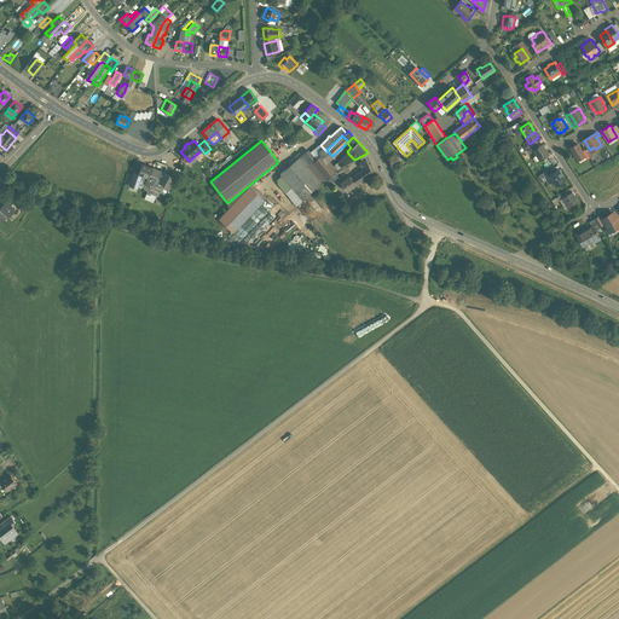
[(538,146),(533,150),(537,155),(538,155),(542,160),(549,155),(542,144),(538,146)]
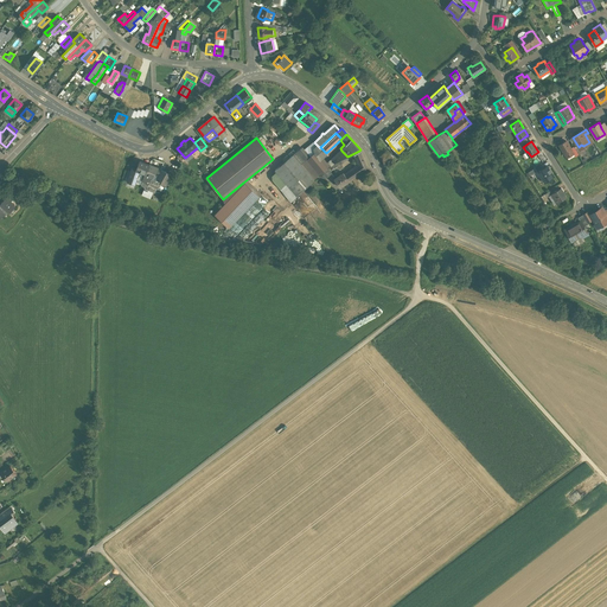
[(570,148),(567,141),(560,145),(567,158),(573,153),(574,153),(570,148)]
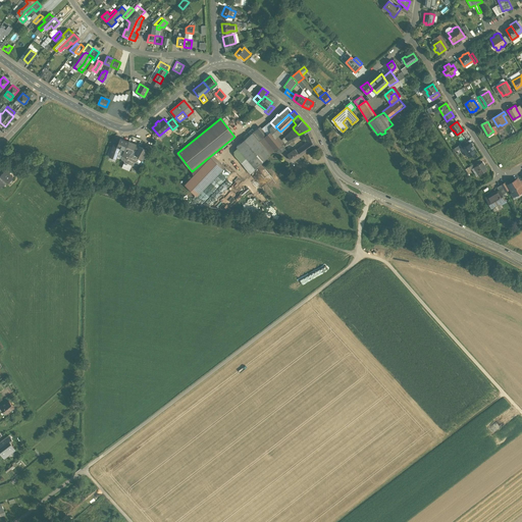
[(260,126),(253,133),(259,141),(267,135),(260,126)]
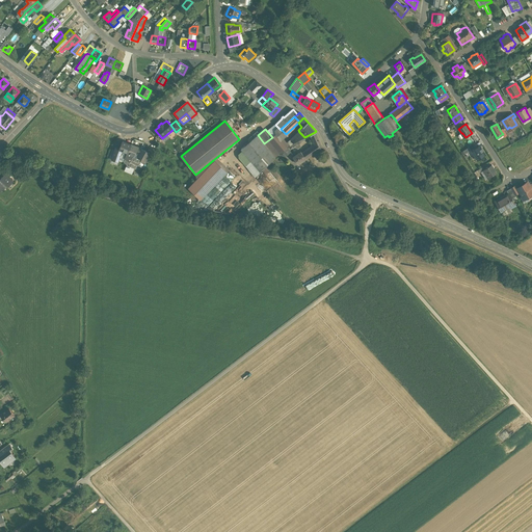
[(281,130),(275,134),(280,140),(286,134),(281,129),(281,130)]
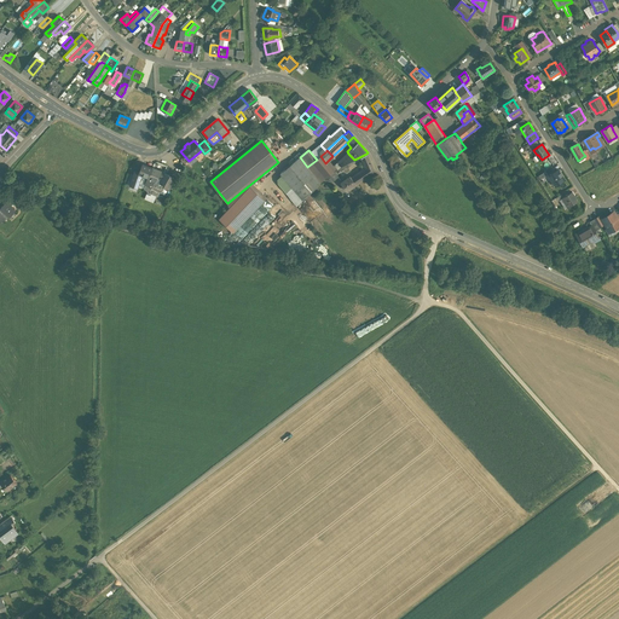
[(348,154),(339,163),(341,166),(354,160),(348,154)]
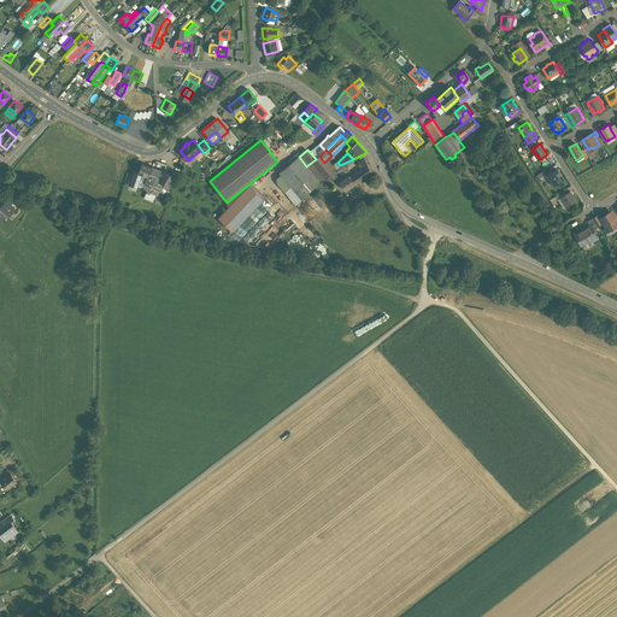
[(374,170),(365,153),(360,156),(363,163),(359,165),(362,169),(351,178),(354,183),(374,170)]
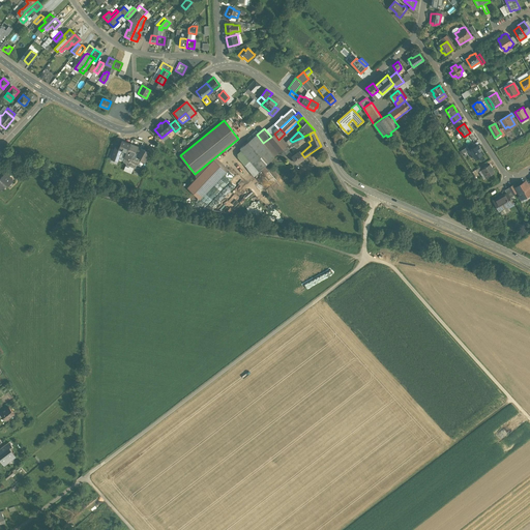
[(278,140),(274,134),(271,137),(263,143),(274,156),(278,152),(281,151),(284,149),(286,148),(283,144),(278,140)]
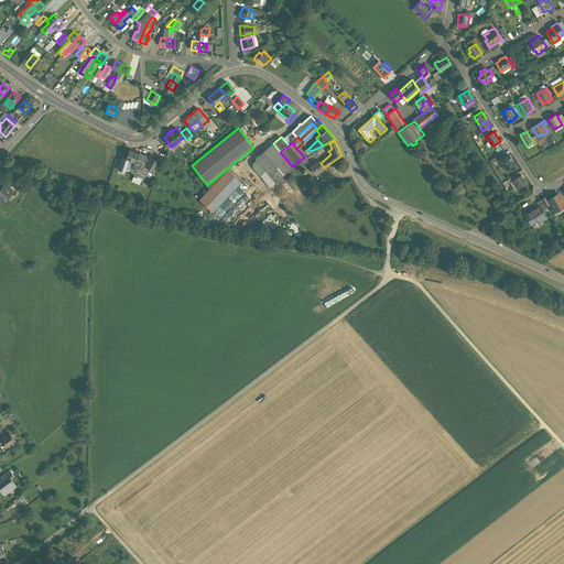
[(273,143),(256,158),(275,183),(292,166),(280,152),(273,143)]
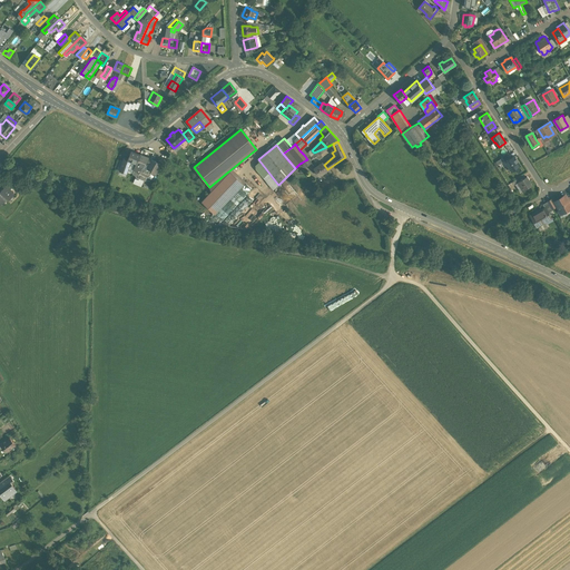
[(311,149),(304,155),(307,159),(307,158),(314,153),(312,150),(311,149)]
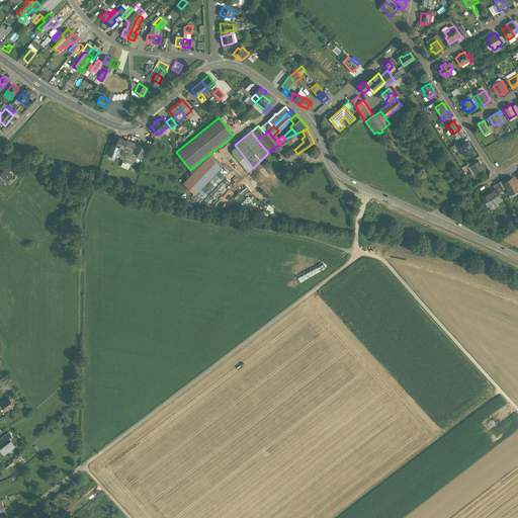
[(127,140),(119,138),(119,137),(116,145),(119,147),(124,148),(123,149),(124,149),(127,141),(127,140)]
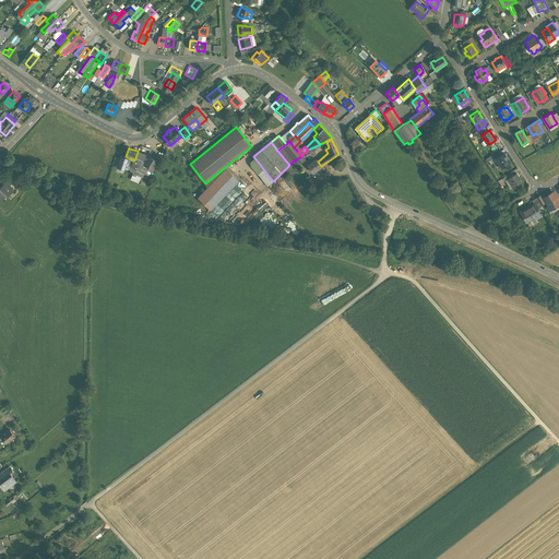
[(145,155),(138,152),(134,161),(140,163),(145,155)]
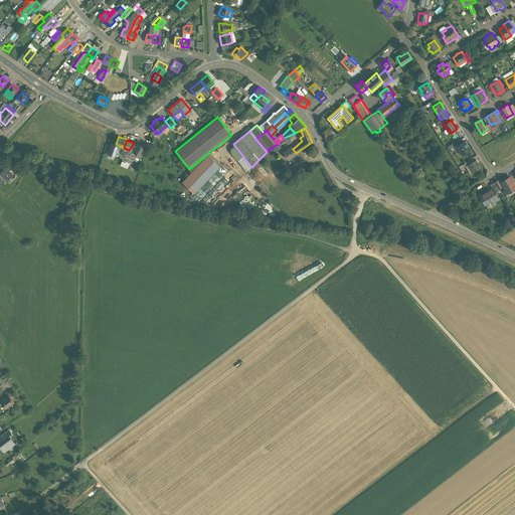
[(465,141),(457,146),(462,154),(470,150),(465,141)]
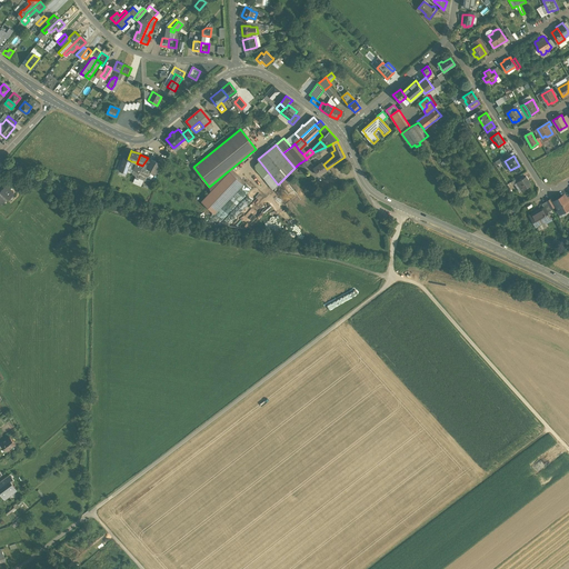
[(128,159),(123,157),(122,160),(120,170),(119,170),(127,172),(131,161),(128,159)]
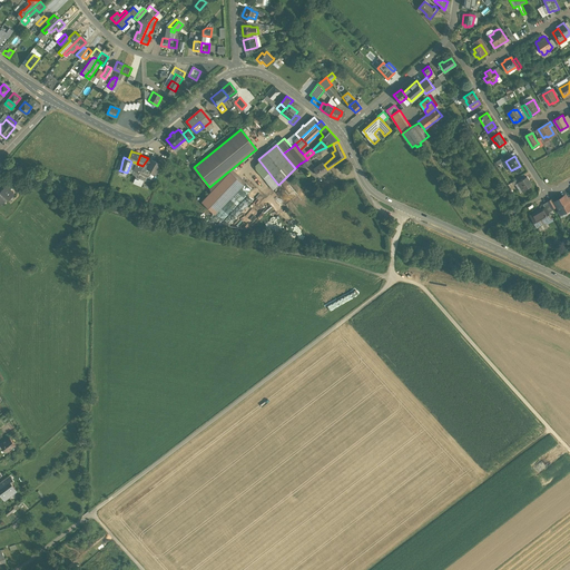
[(157,161),(148,158),(143,166),(153,172),(156,173),(160,161),(160,160),(159,160),(158,160),(157,161)]
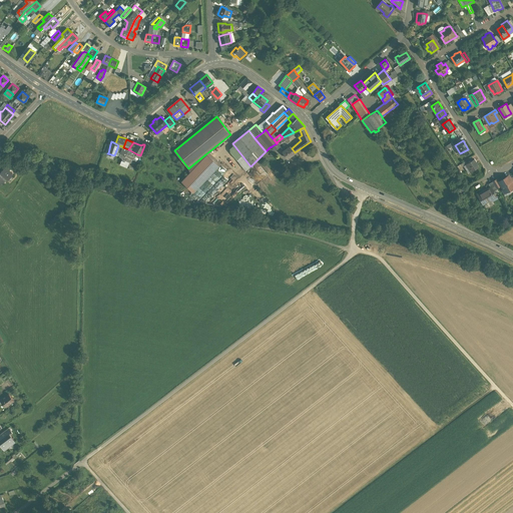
[(290,145),(282,151),(288,158),(295,152),(292,148),(290,145)]
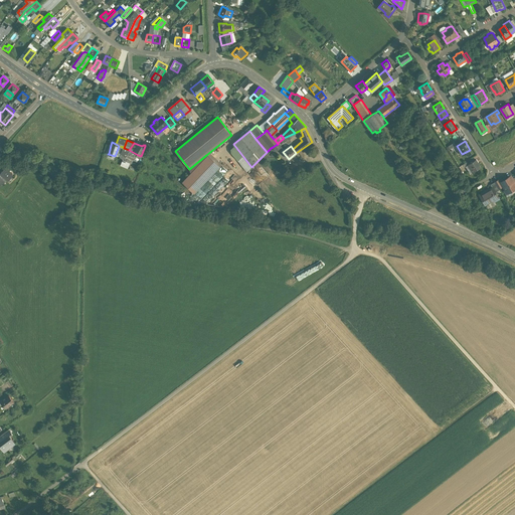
[(129,150),(124,148),(120,156),(123,160),(129,150)]
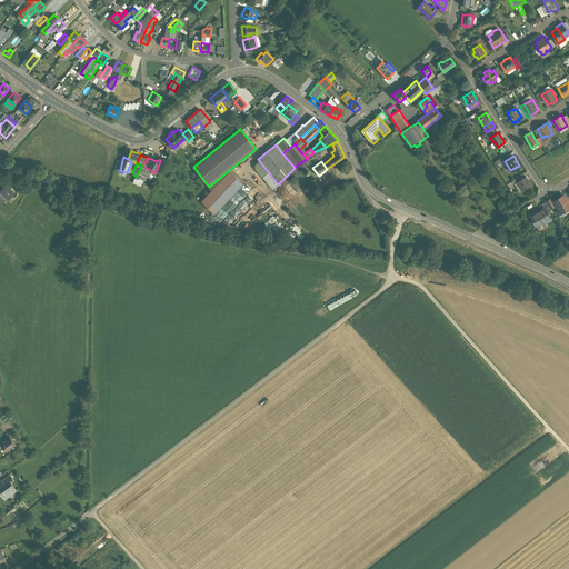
[(152,171),(142,166),(136,177),(145,180),(146,179),(147,177),(148,177),(152,171)]
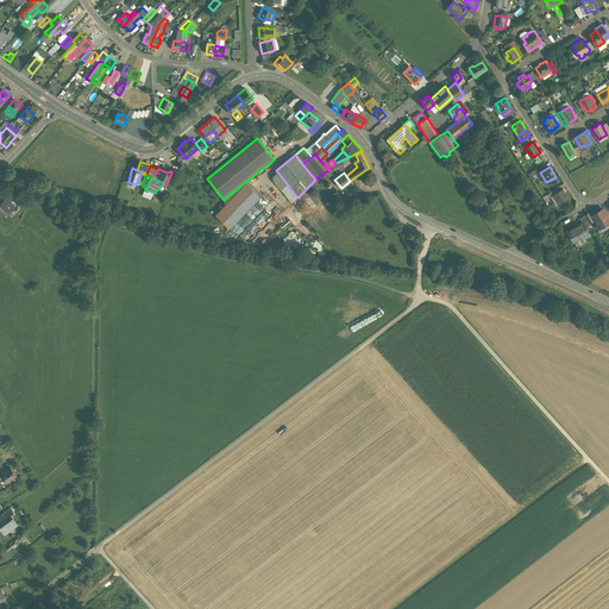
[(244,183),(224,200),(226,205),(215,215),(230,228),(259,198),(244,183)]
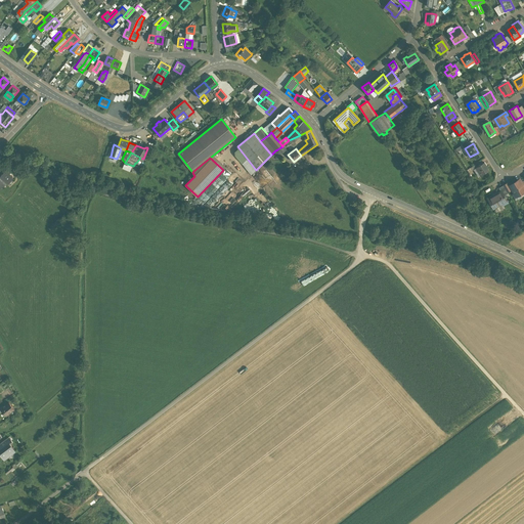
[(477,167),(475,168),(476,168),(479,172),(479,171),(481,175),(489,170),(486,167),(487,166),(484,162),(477,167)]
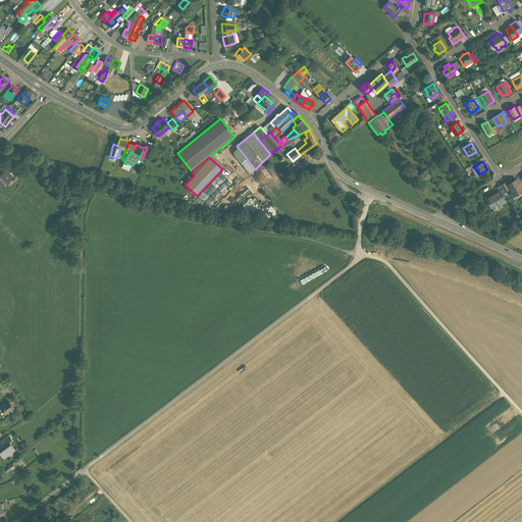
[(0,175),(0,187),(6,180),(8,183),(13,177),(11,176),(12,175),(7,170),(6,171),(5,170),(0,174),(1,175),(0,175)]
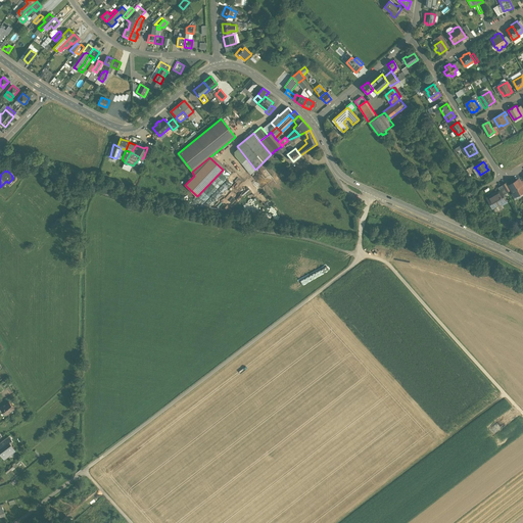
[(518,180),(509,185),(513,192),(514,193),(514,192),(516,193),(517,193),(521,191),(522,190),(522,189),(522,188),(521,185),(519,182),(518,180)]
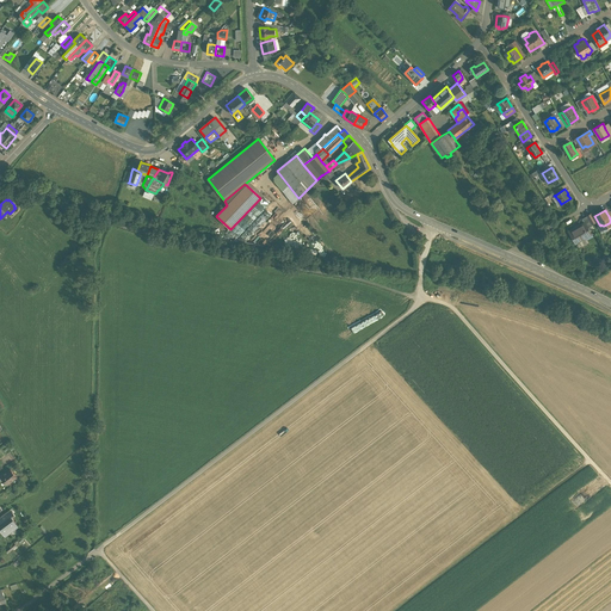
[(591,223),(587,216),(581,218),(584,223),(585,223),(587,228),(592,226),(591,223)]
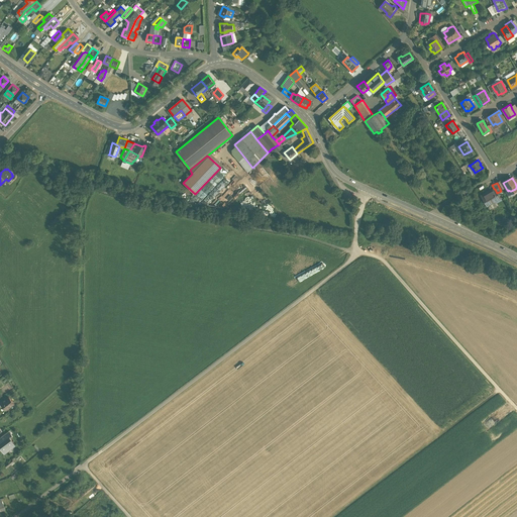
[(251,198),(259,195),(256,189),(248,192),(251,198)]
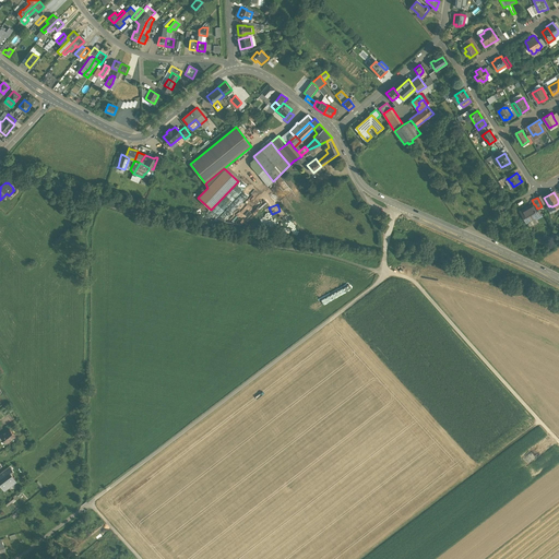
[(534,204),(527,209),(527,207),(520,212),(526,222),(533,218),(532,217),(535,215),(536,218),(542,215),(537,209),(535,204),(534,204)]
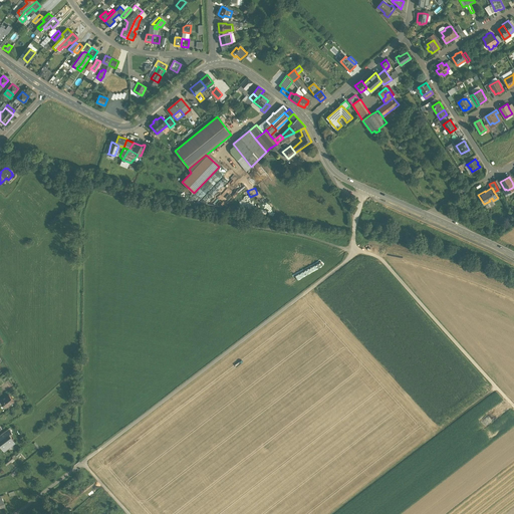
[(507,190),(505,189),(505,190),(504,189),(502,190),(506,197),(511,194),(508,190),(507,190)]
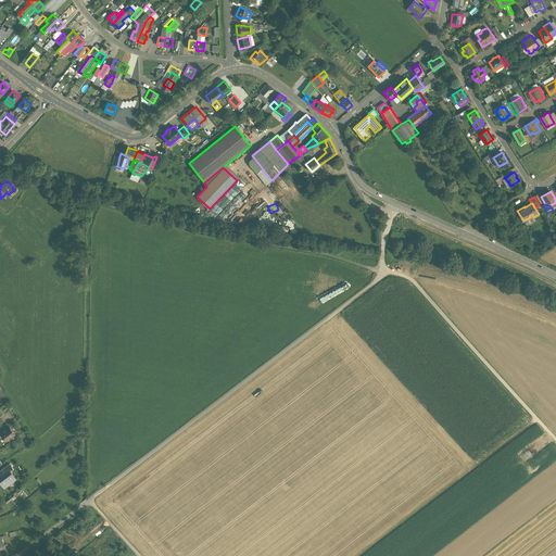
[(10,427),(1,433),(7,440),(15,433),(10,427)]
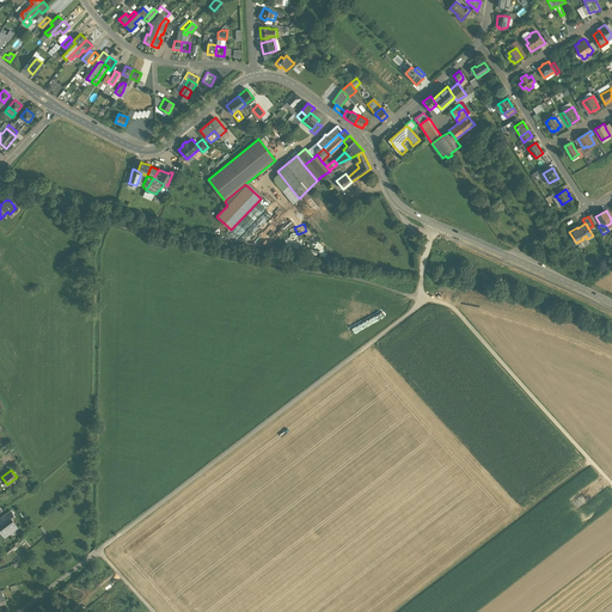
[(10,510),(1,516),(4,520),(10,516),(12,514),(10,510)]
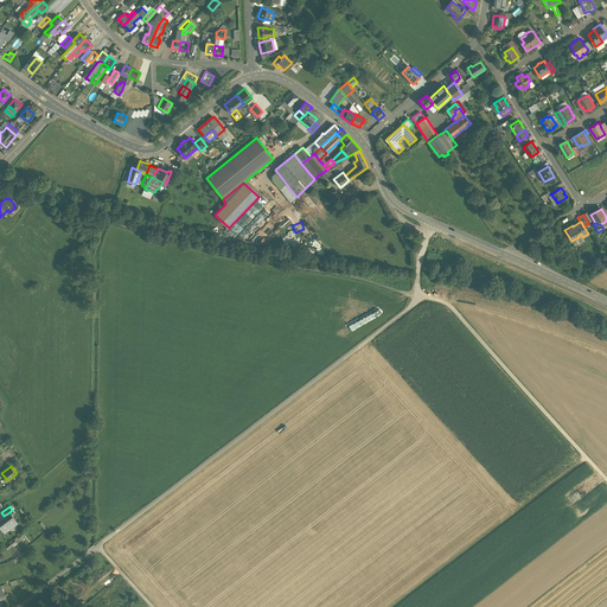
[(10,512),(4,516),(0,518),(0,523),(5,530),(8,528),(10,529),(14,525),(13,524),(17,522),(10,512)]
